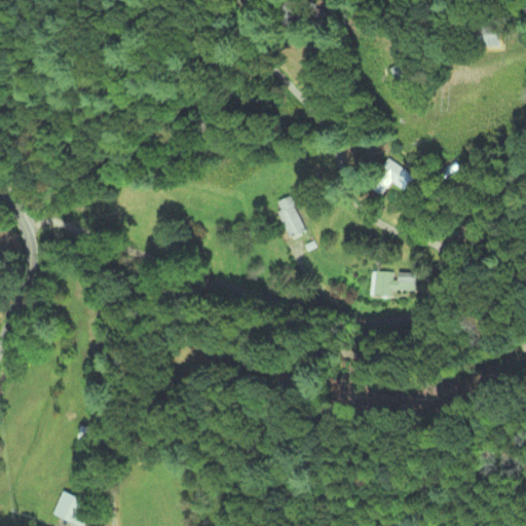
[(466,38),(467,51),(501,48),(499,25),(480,27),(481,37),(466,38)]
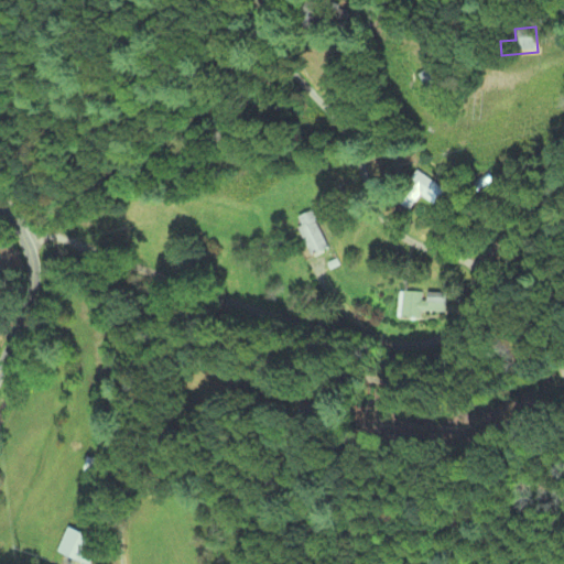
[(422,196),(437,205),(446,188),(418,173),(399,205),(412,213),(422,196)]
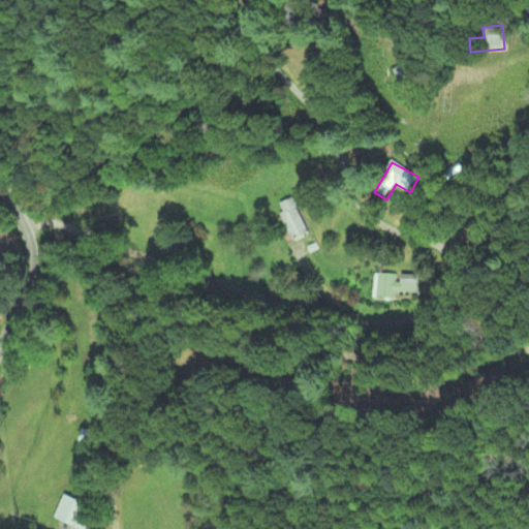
[(280,215),(292,241),(307,234),(294,207),(280,215)]
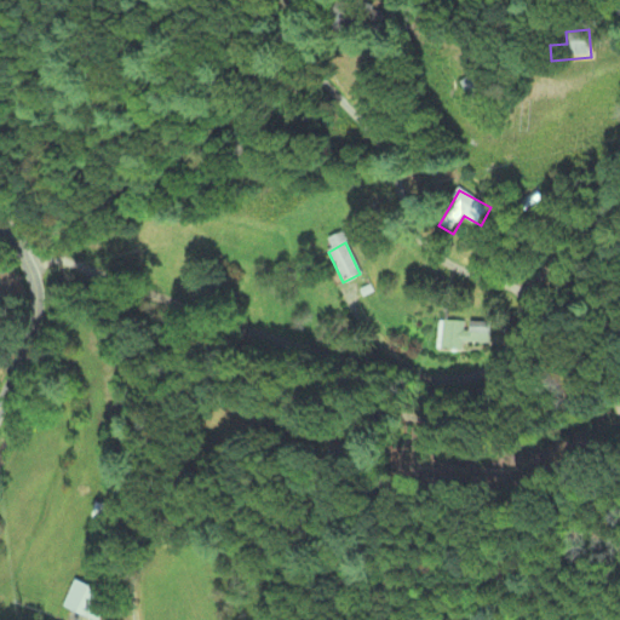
[(468,322),(443,321),(442,350),(463,351),(463,344),(489,345),(489,323),(468,323),(468,322)]
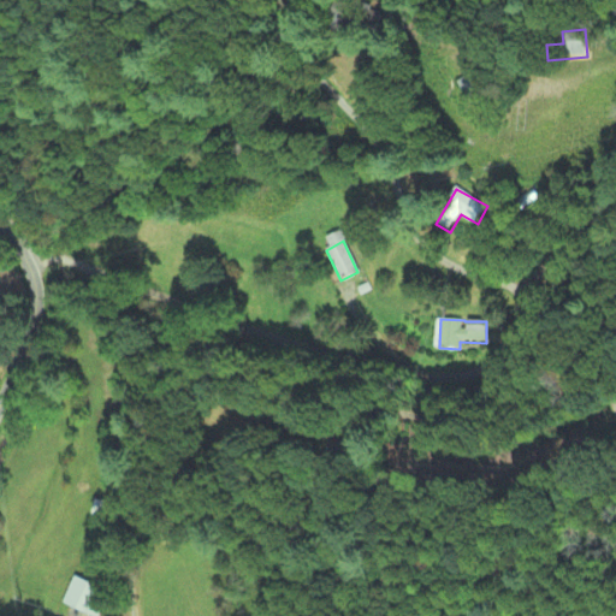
[(73,575),(63,602),(95,615),(99,615),(111,591),(73,575)]
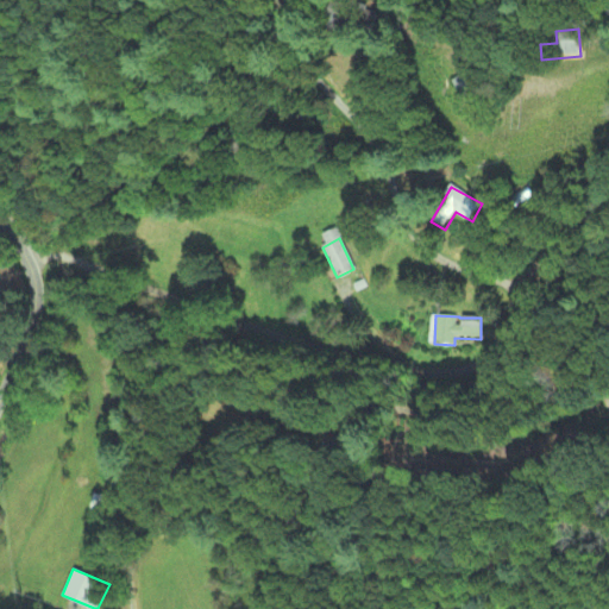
All buildings are outlined.
